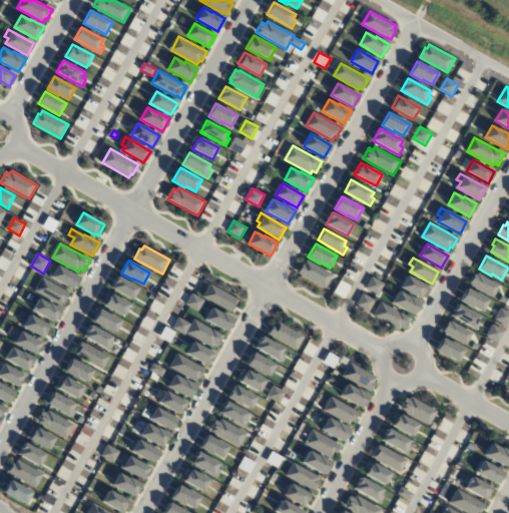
[(305,264),(299,273),(327,289),(334,275),(315,264),(314,265),(309,261),(306,265),(305,264)]
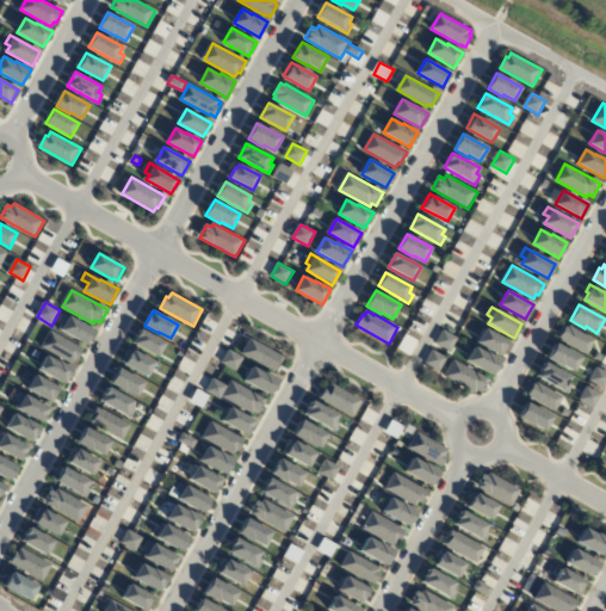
[(66,313),(60,322),(66,325),(62,331),(87,345),(96,331),(66,313)]
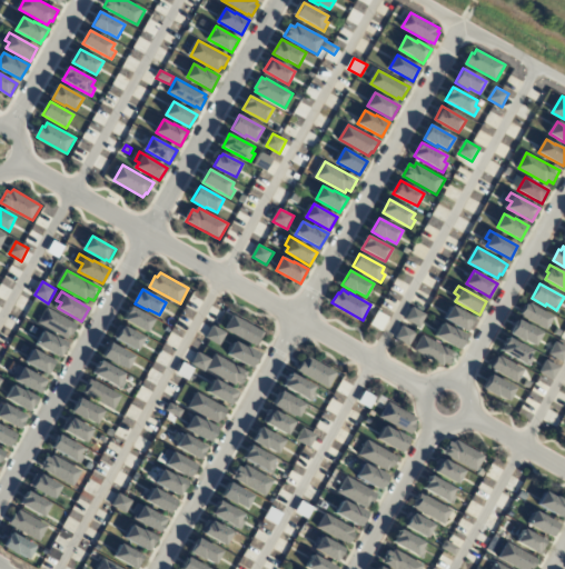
[(532,302),(531,305),(528,303),(523,315),(525,316),(524,316),(548,330),(556,317),(532,302)]
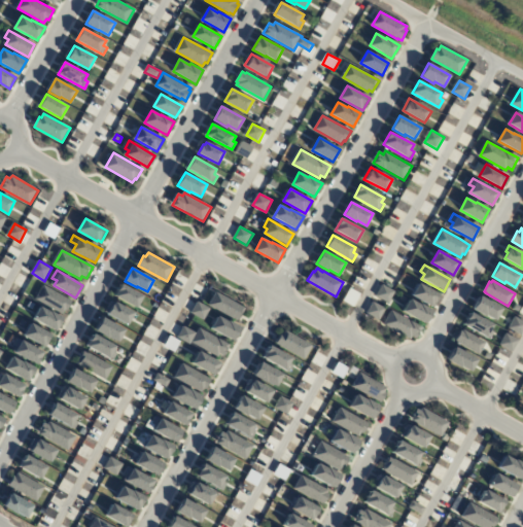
[(441,295),(433,308),(413,295),(420,283),(441,295)]
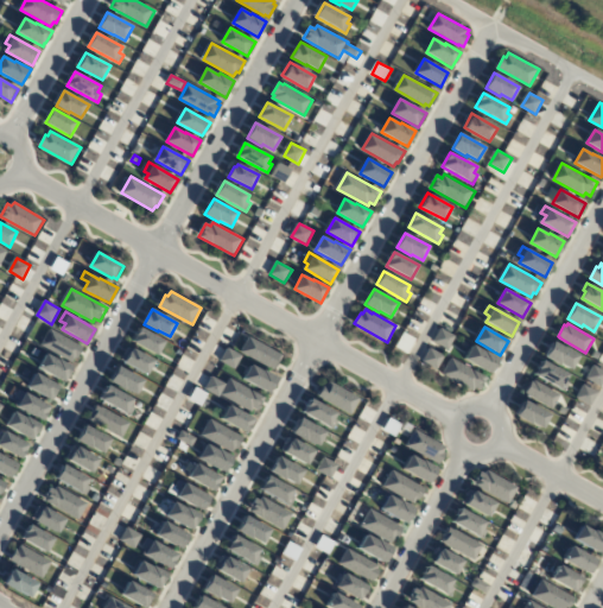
[(159,356),(166,342),(141,328),(134,342),(159,356)]
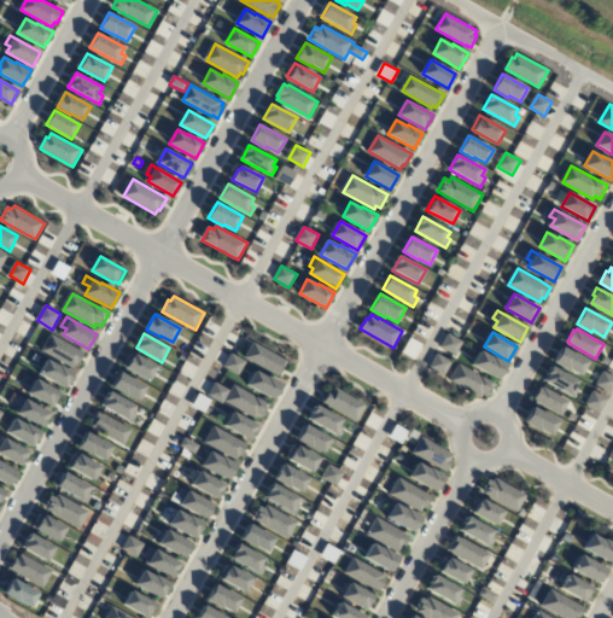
[(465,342),(457,355),(443,347),(450,333),(465,342)]
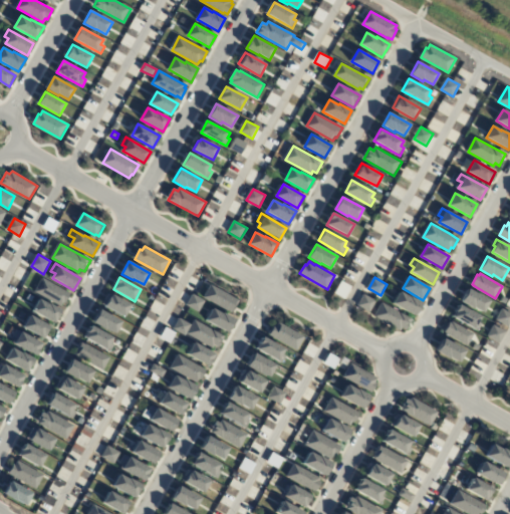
[(44,278),(36,292),(61,306),(64,302),(66,303),(72,294),(44,278)]
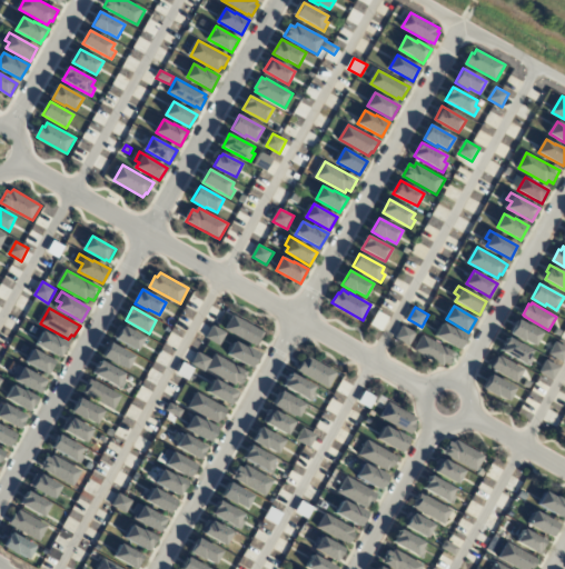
[(235,315),(227,329),(254,345),(254,343),(258,346),(267,332),(235,315)]
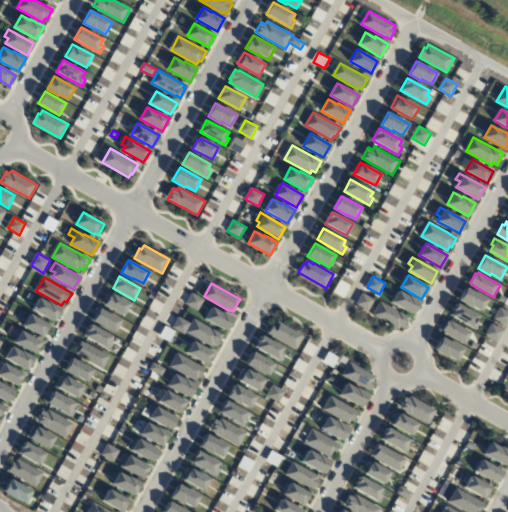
[(488,300),(482,311),(472,306),(472,307),(460,301),(467,288),(488,300)]
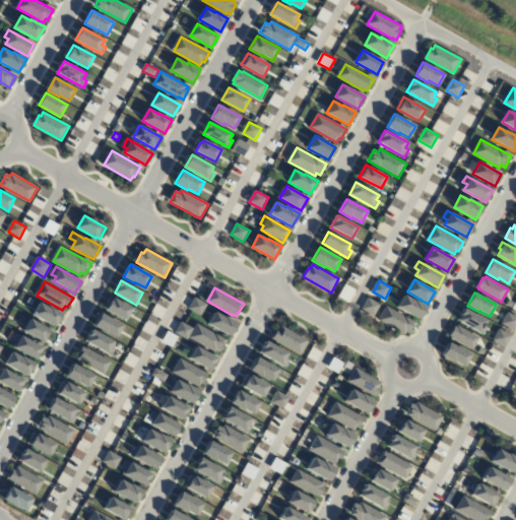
[(405,295),(398,307),(421,320),(428,307),(414,299),(413,300),(405,295)]
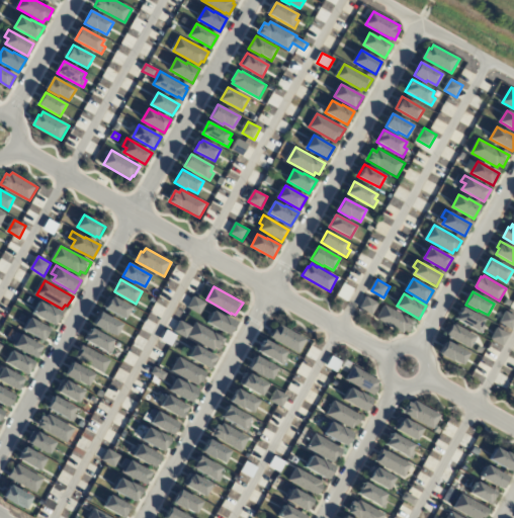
[(111,296),(105,308),(126,320),(133,308),(114,297),(111,296)]
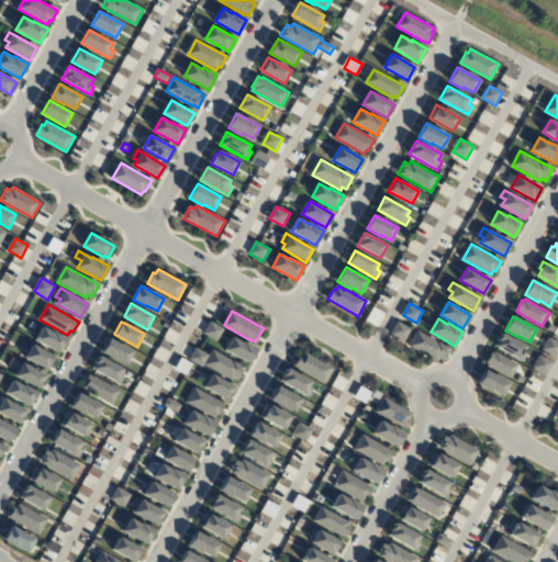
[(226,329),(219,341),(205,334),(212,322),(226,329)]
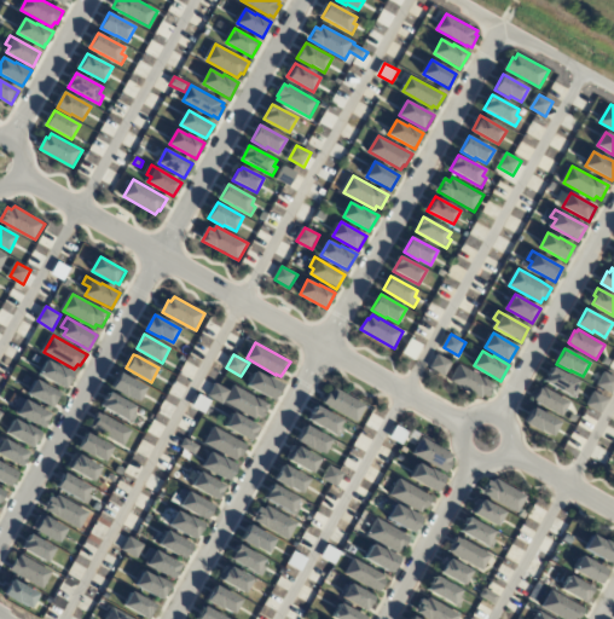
[(455,363),(446,376),(432,368),(439,354),(455,363)]
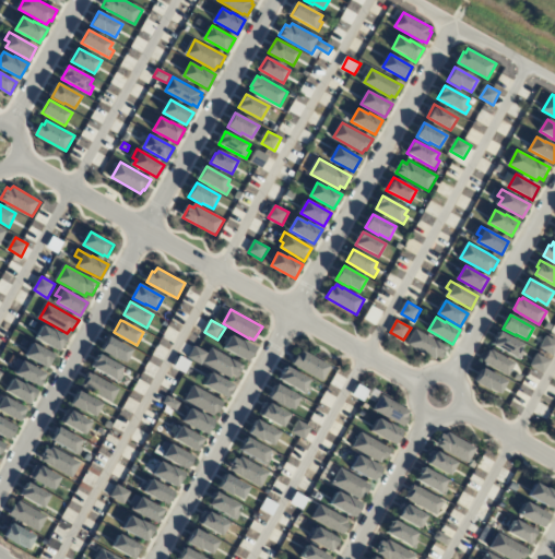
[(60,352),(36,339),(44,325),(54,331),(55,330),(68,337),(60,352)]
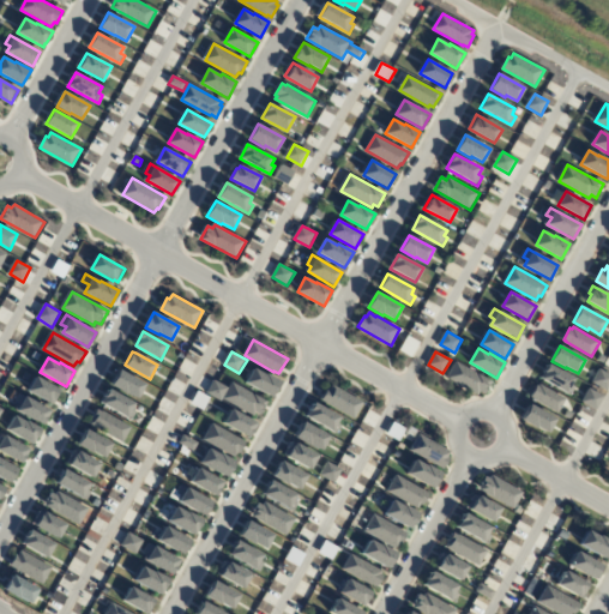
[(182,372),(192,375),(190,383),(176,379),(172,391),(187,397),(199,363),(186,359),(182,372)]
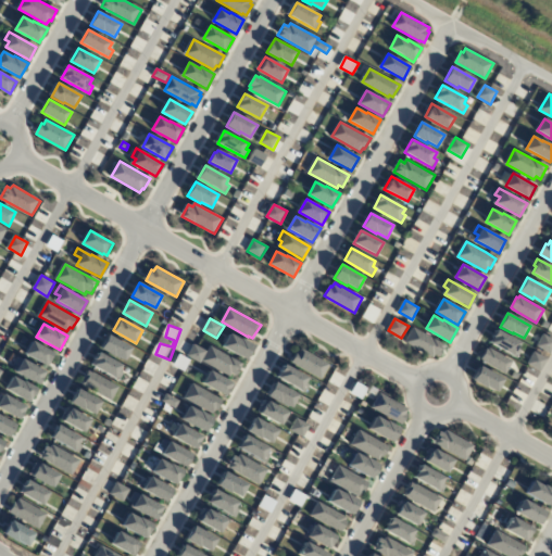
[(447,345),(440,357),(436,354),(434,358),(406,342),(414,327),(447,345)]
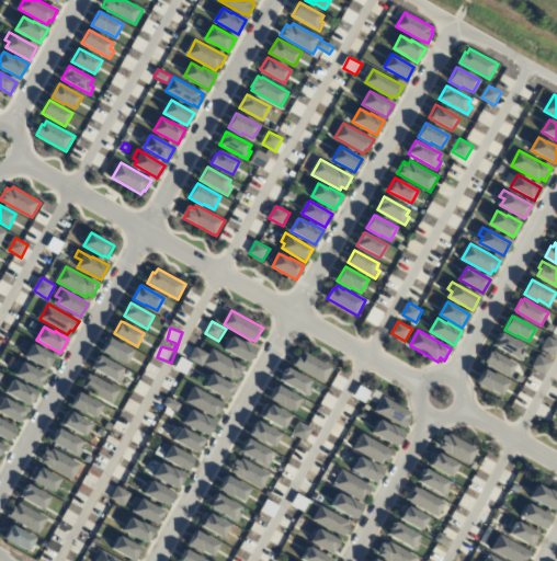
[(526,346),(523,352),(527,354),(523,362),(495,346),(502,333),(526,346)]
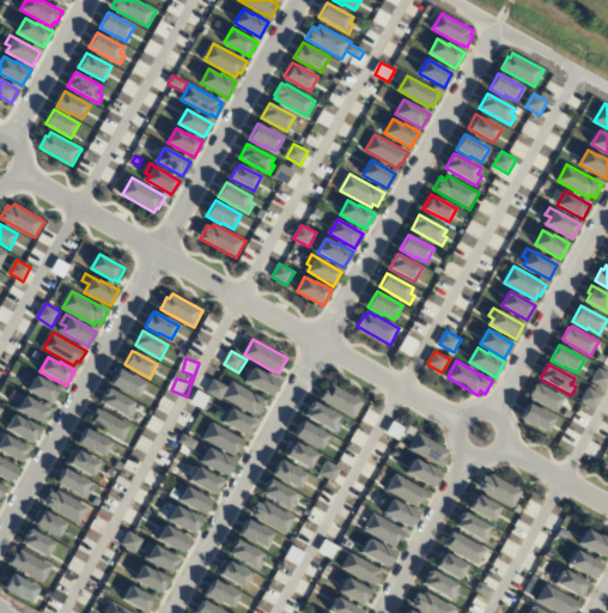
[(254,368),(247,382),(272,396),(280,381),(266,372),(266,375),(254,368)]
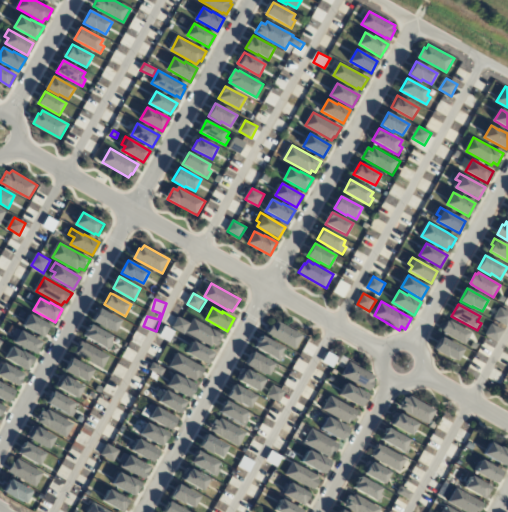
[(106,328),(93,321),(100,308),(122,320),(116,332),(106,327),(106,328)]
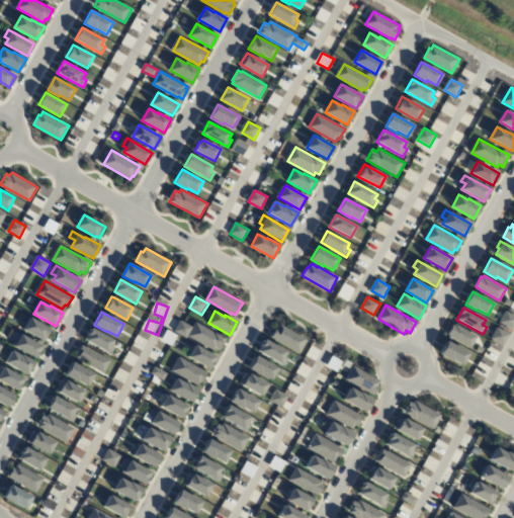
[(513,315),(508,312),(501,323),(513,329),(513,315)]
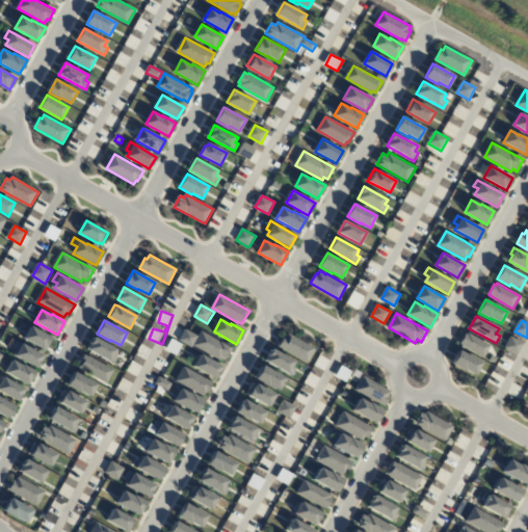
[(44,349),(25,339),(32,326),(55,339),(48,350),(45,348),(44,349)]
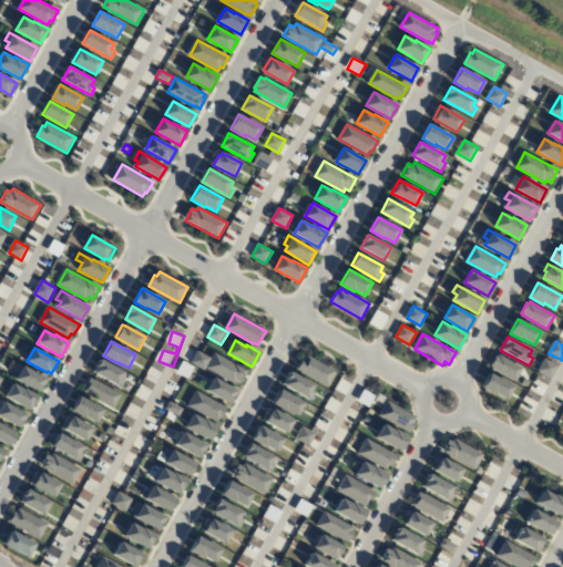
[(216,352),(213,358),(200,351),(193,363),(206,370),(207,368),(236,384),(238,381),(242,383),(248,371),(216,352)]
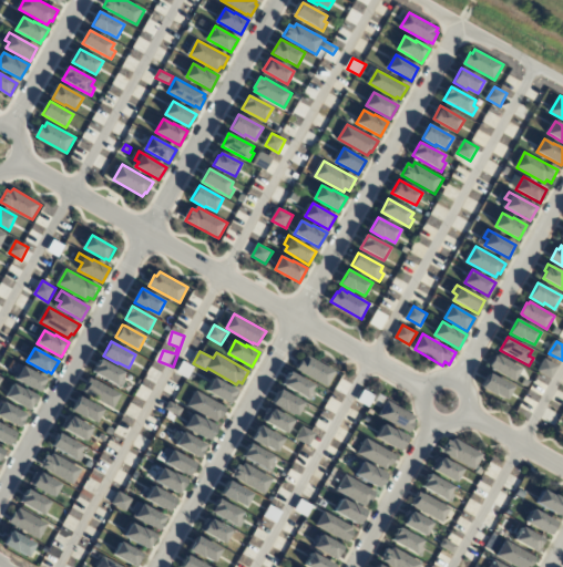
[(500,354),(499,357),(497,357),(492,366),(493,367),(493,368),(518,381),(524,369),(500,354)]
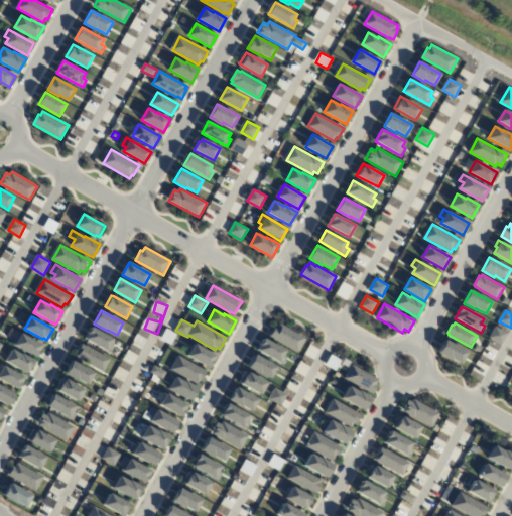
[(281,324),(278,328),(277,327),(271,337),(299,352),(307,338),(281,324)]
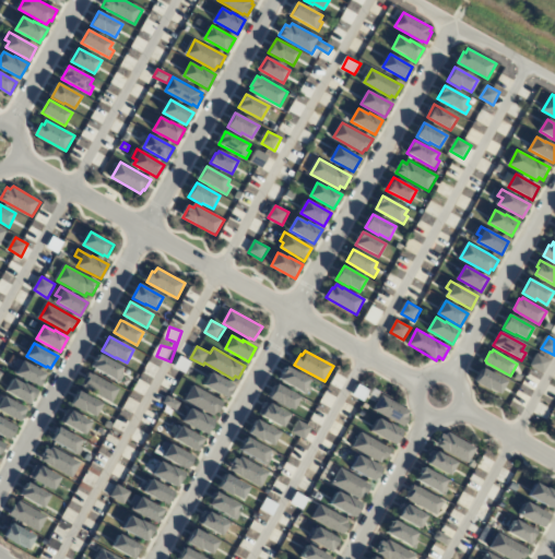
[(539,354),(532,366),(545,373),(552,361),(539,354)]
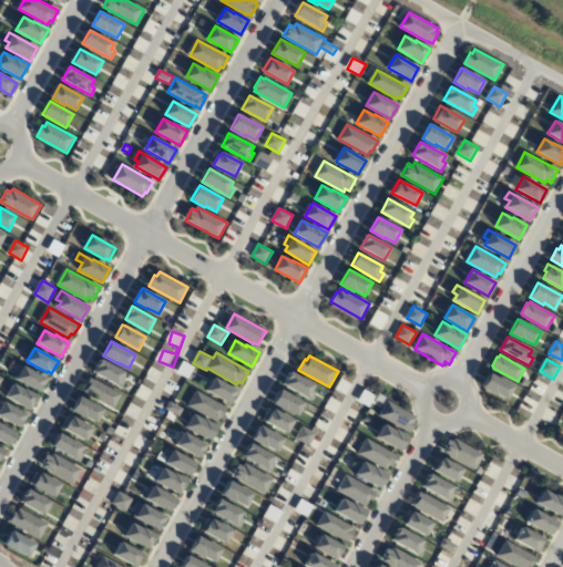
[(102,360),(95,372),(123,388),(128,381),(123,379),(126,373),(102,360)]
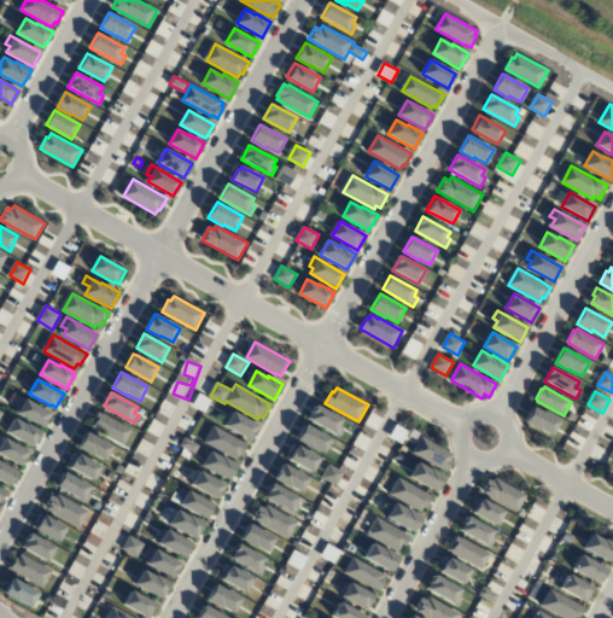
[(212,401),(210,406),(216,408),(214,413),(209,410),(206,414),(194,407),(200,394),(212,401)]
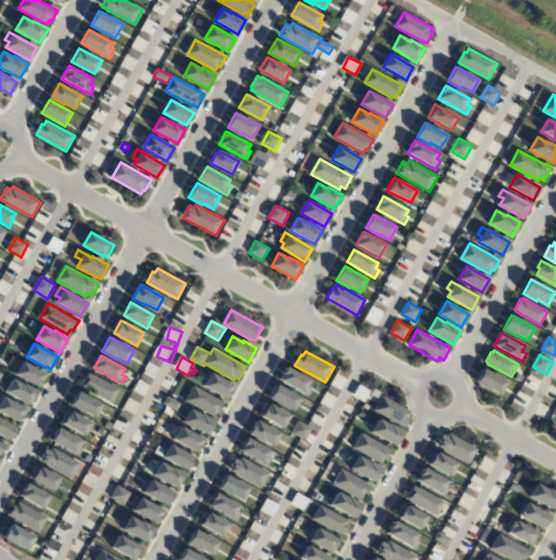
[(15,374),(19,369),(15,366),(20,359),(47,375),(39,388),(15,374)]
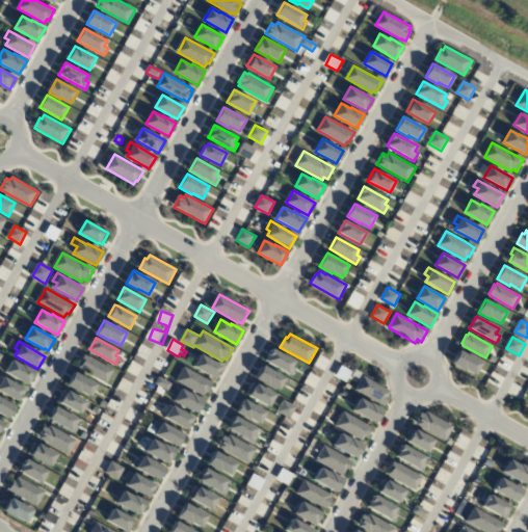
[(273,349),(266,362),(293,376),(297,369),(293,367),(296,362),(273,349)]
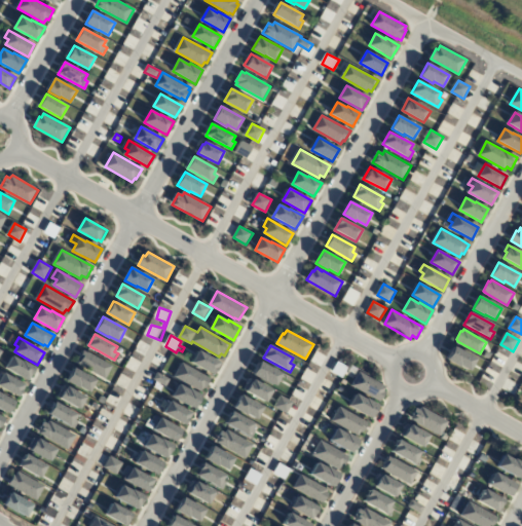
[(478,359),(471,371),(460,366),(459,367),(447,360),(455,346),(478,359)]
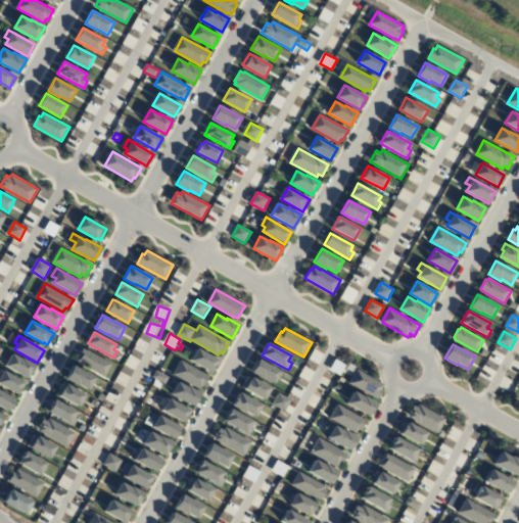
[(89,349),(88,350),(84,348),(78,361),(87,367),(86,368),(93,371),(94,370),(105,377),(113,363),(89,349)]
